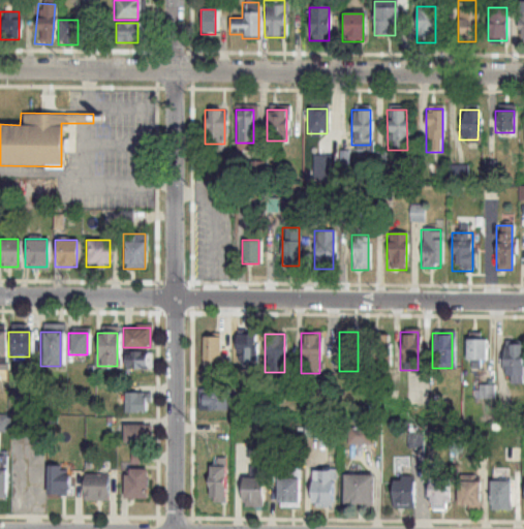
[(388,335),(369,335),(369,368),(388,368),(388,335)]
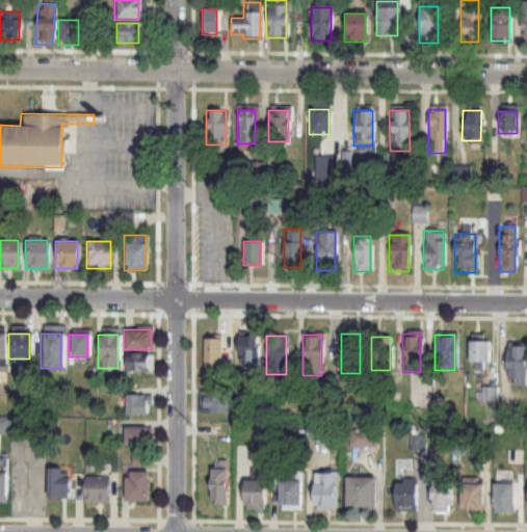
[(238,338),(238,368),(256,368),(256,338),(238,338)]
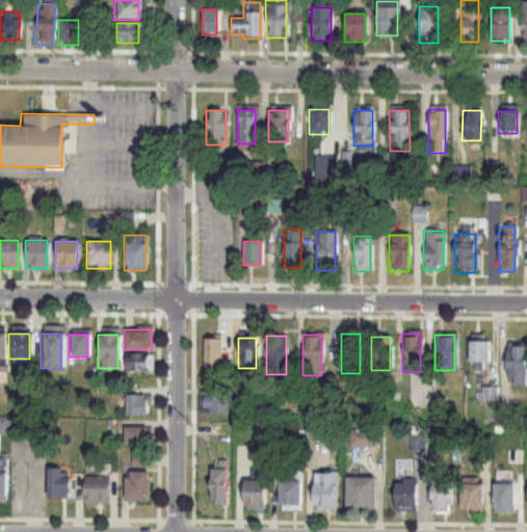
[(219,370),(219,339),(202,339),(202,370),(219,370)]
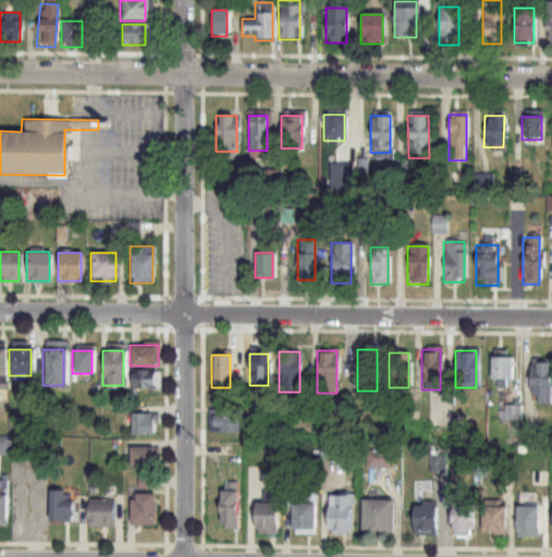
[(510,381),(510,357),(490,357),(490,381),(510,381)]
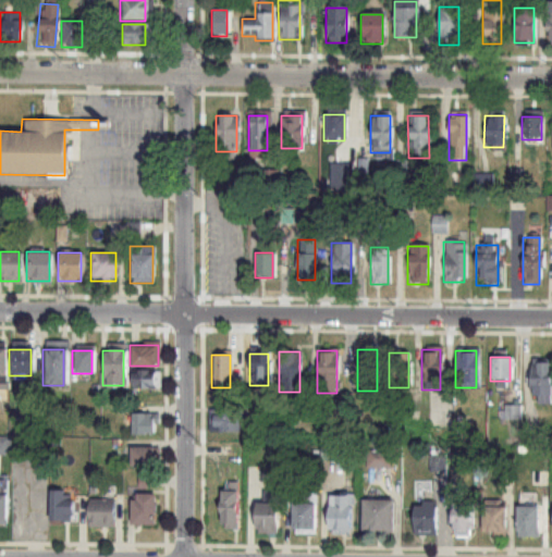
[(548,405),(548,363),(529,363),(529,405),(548,405)]
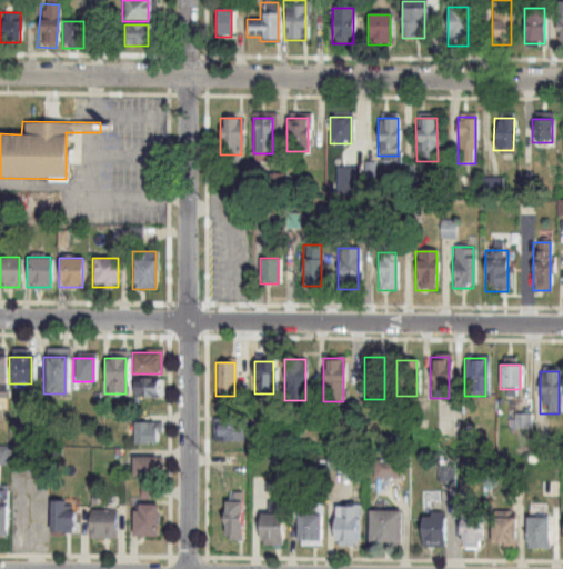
[(161,379),(133,379),(133,396),(161,396),(161,379)]
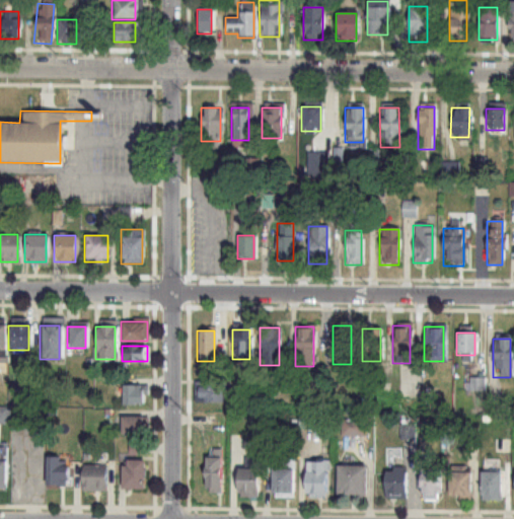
[(482,391),(482,378),(465,378),(465,391),(482,391)]
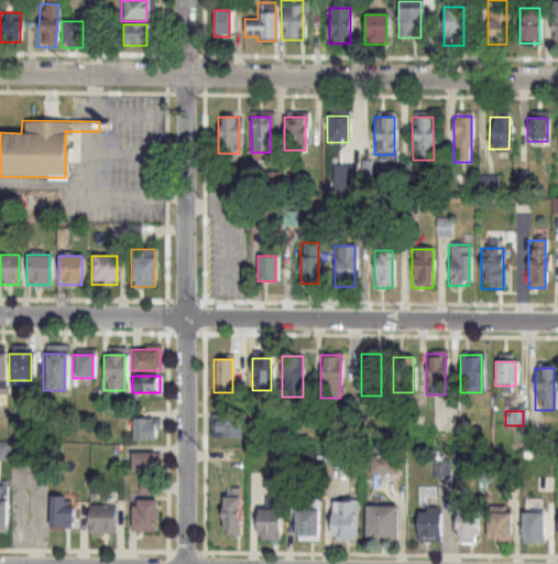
[(245,437),(245,414),(212,414),(212,437),(245,437)]
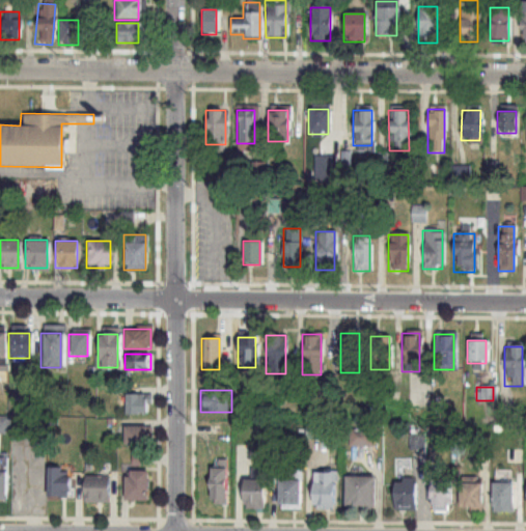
[(122,414),(146,414),(146,393),(122,393),(122,414)]
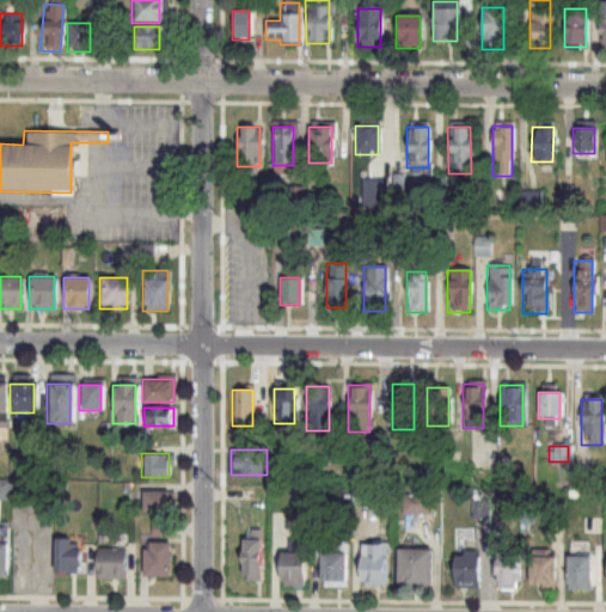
[(170,491),(140,491),(140,512),(170,512),(170,491)]
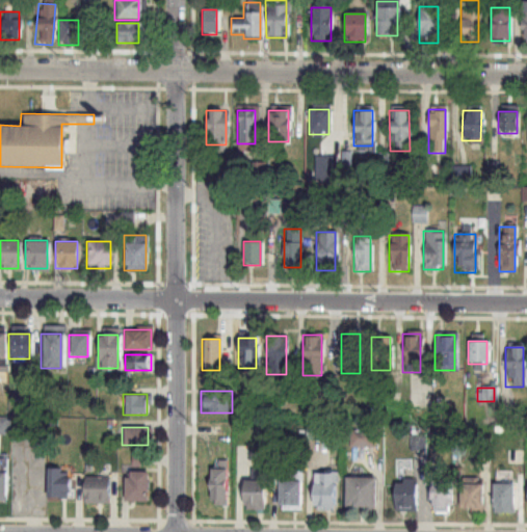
[(346,430),(346,447),(371,447),(371,430),(346,430)]
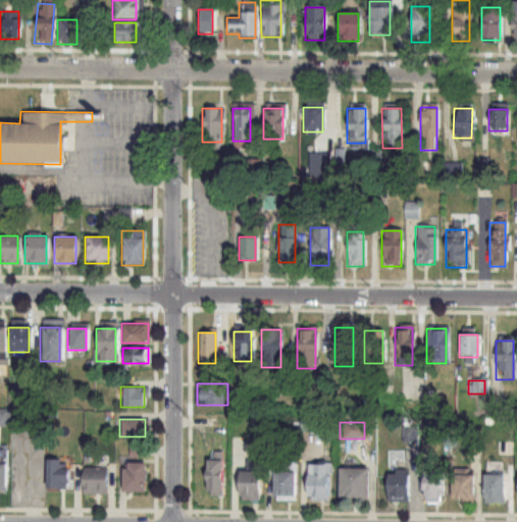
[(203,459),(203,494),(219,494),(220,459),(203,459)]
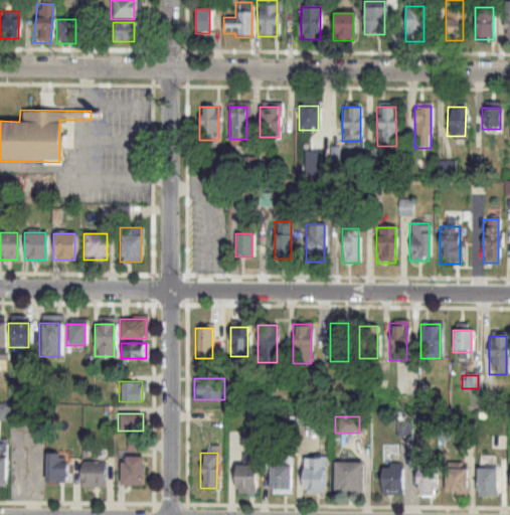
[(42,483),(63,483),(63,454),(42,454),(42,483)]
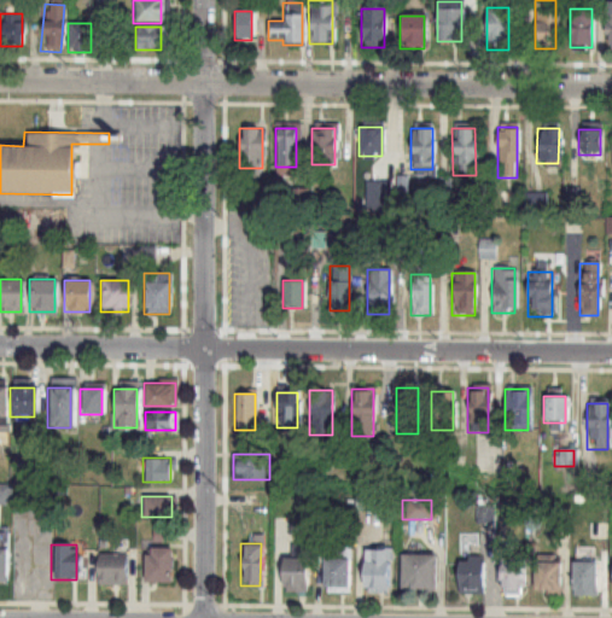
[(168,546),(167,581),(141,579),(141,552),(146,552),(146,544),(168,546)]
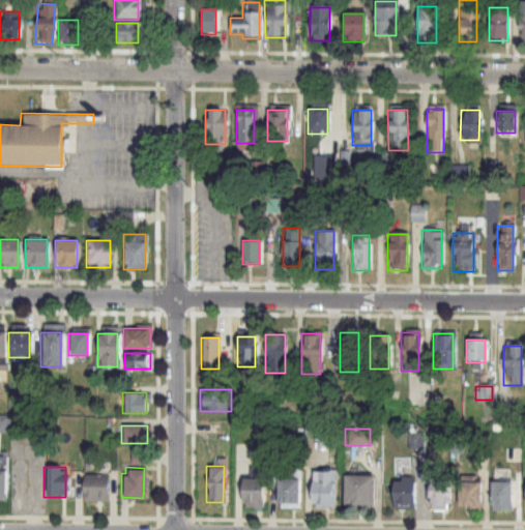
[(310,469),(330,469),(330,501),(327,501),(327,506),(311,506),(311,501),(309,501),(310,469)]
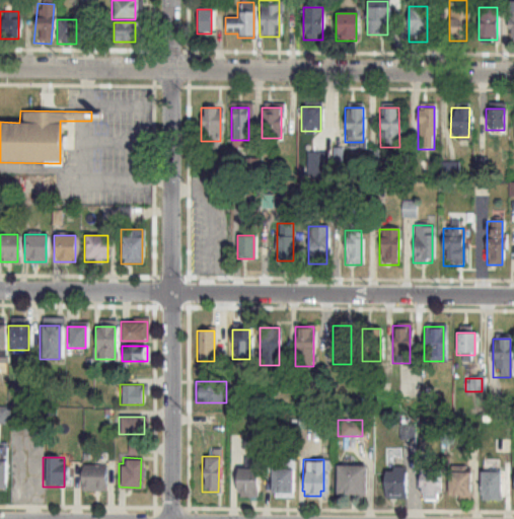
[(101,489),(101,463),(78,463),(78,489),(101,489)]
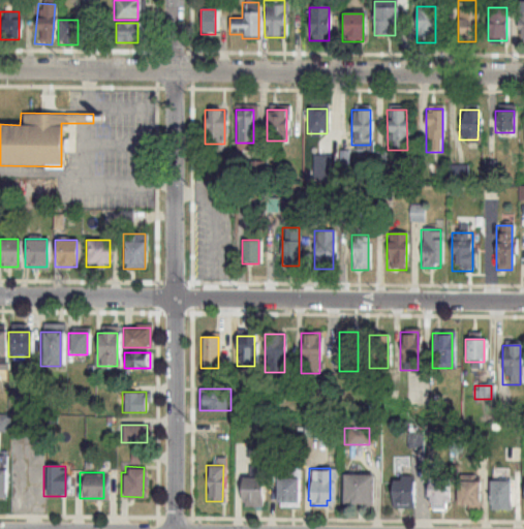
[(340,472),(369,472),(369,502),(339,501),(340,472)]
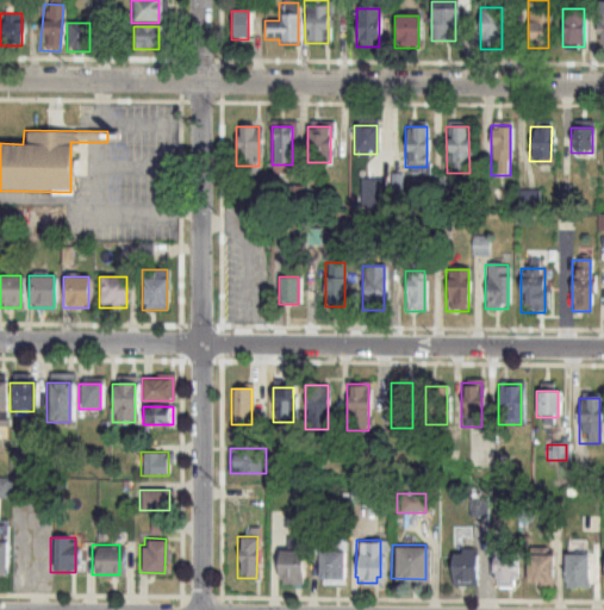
[(276,549),(300,549),(300,577),(298,577),(298,582),(278,582),(278,577),(276,577),(276,549)]
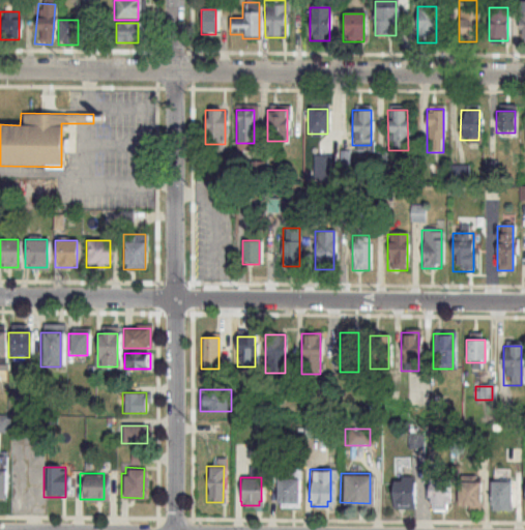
[(275,477),(296,477),(295,502),(294,502),(294,506),(276,505),(276,501),(274,501),(275,477)]
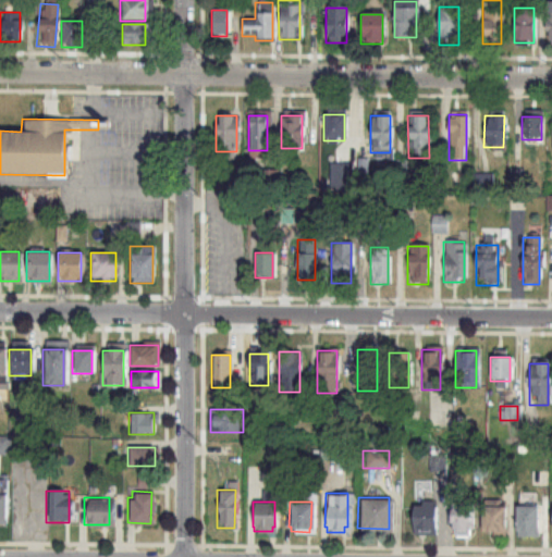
[(409,503),(430,503),(431,533),(409,533),(409,503)]
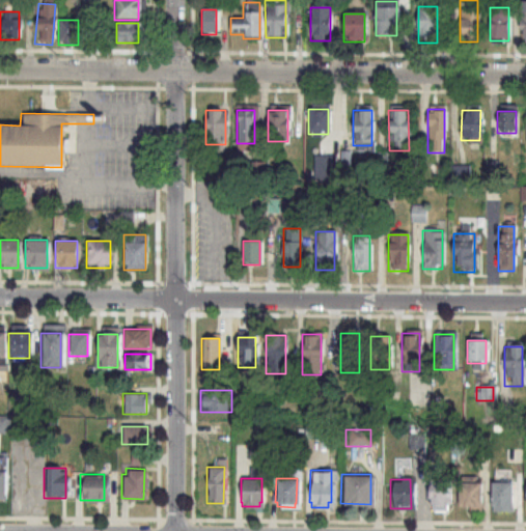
[(447,480),(427,480),(427,510),(447,510),(447,480)]
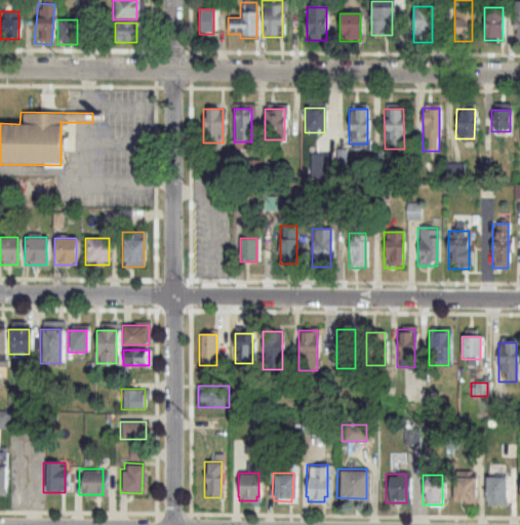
[(450,475),(472,476),(472,505),(460,505),(460,498),(450,498),(450,475)]
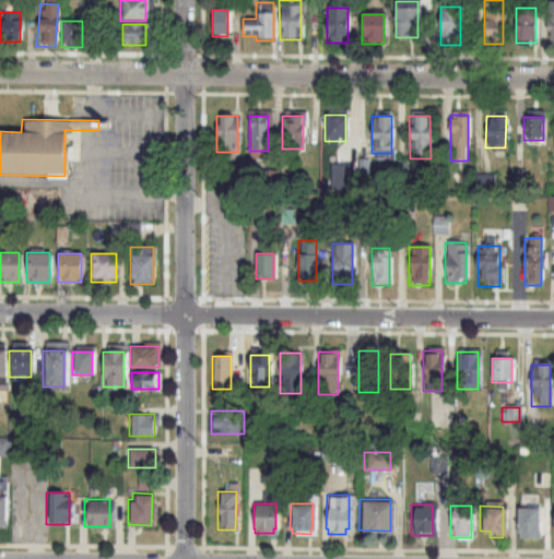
[(514,506),(535,506),(535,536),(514,536),(514,506)]
